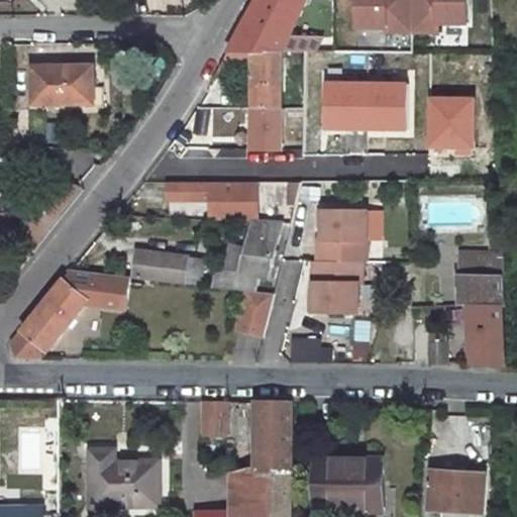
[(260,0),(230,54),(280,54),(288,36),(305,0),(260,0)]
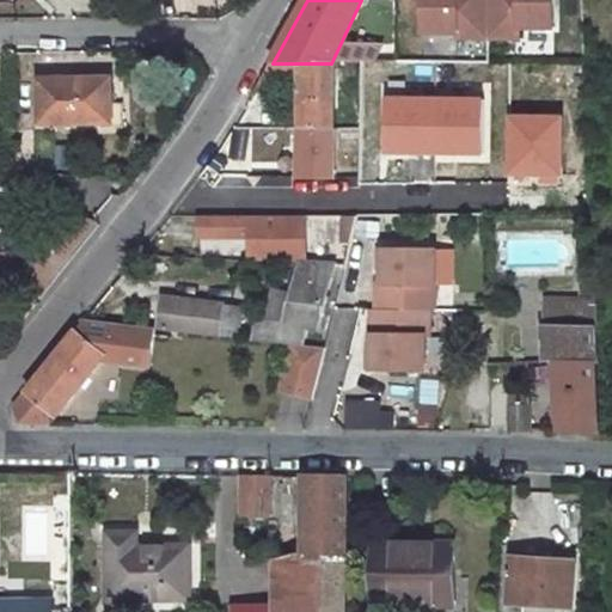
[(461,40),(490,40),(490,0),(424,0),(424,35),(461,35),(461,40)]
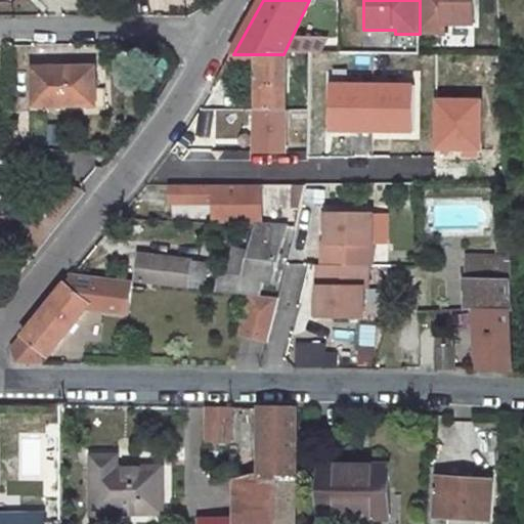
[(420,0),(420,34),(446,34),(446,25),(476,25),(476,0),(420,0)]
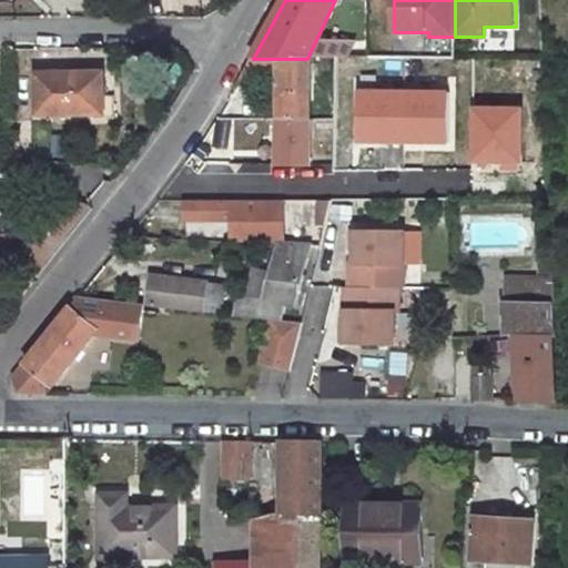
[(316,40),(307,59),(312,59),(346,60),(351,41),(316,40)]
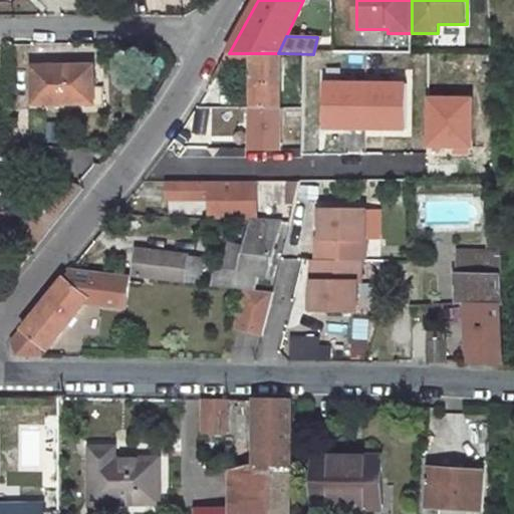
[(282,53),(278,53),(229,53),(222,64),(253,64),(254,149),(282,149),(282,53)]
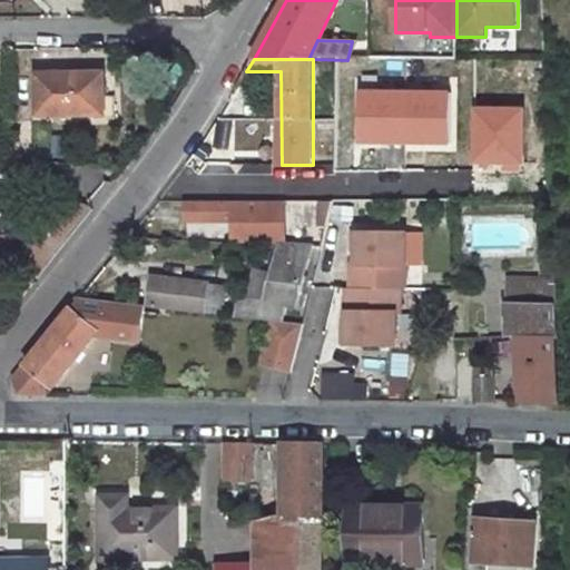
[(100,75),(39,75),(39,115),(97,115),(97,120),(116,121),(116,98),(108,97),(108,78),(100,79),(100,75)]
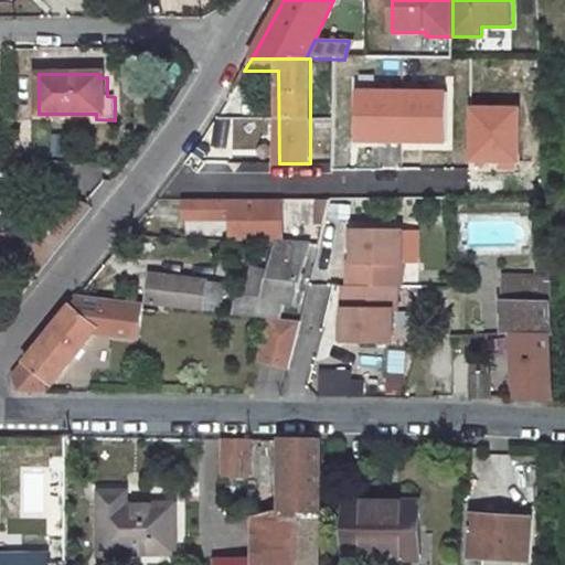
[(446,89),(348,89),(347,144),(446,144),(446,89)]
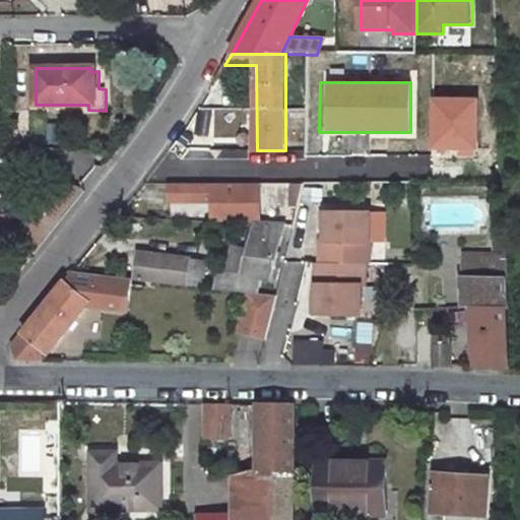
[(427,96),(427,152),(474,152),(474,96),(427,96)]
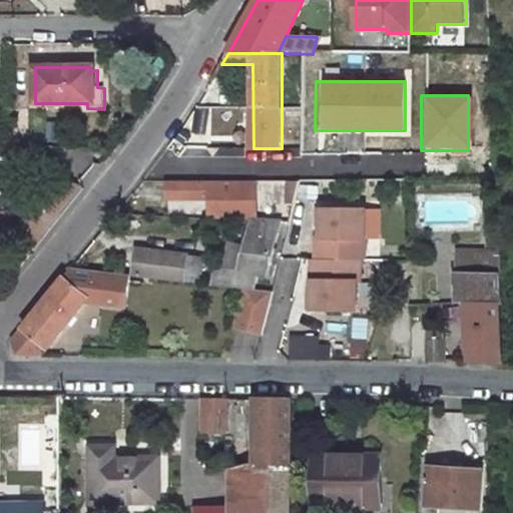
[(253,152),(235,153),(235,181),(254,180),(253,152)]
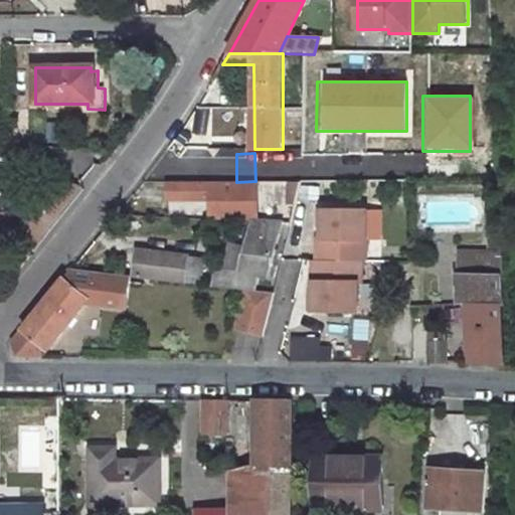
[(236,182),(169,182),(168,200),(212,200),(210,220),(254,222),(259,223),(261,182),(255,181),(236,182)]
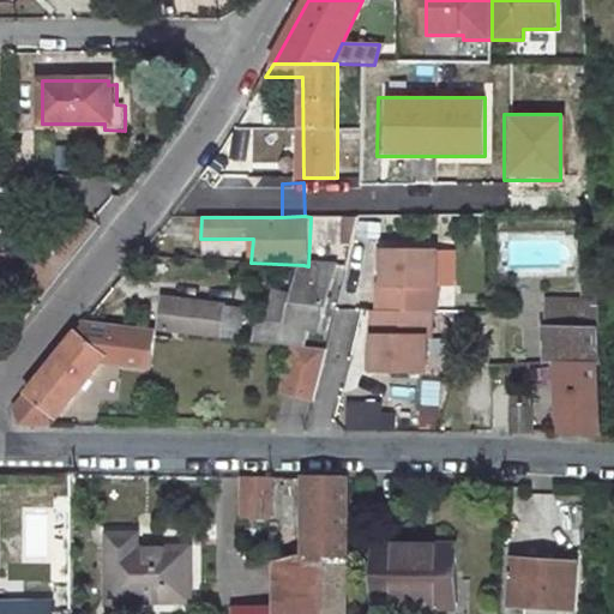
[(341,217),(331,256),(342,258),(341,263),(350,266),(363,216),(341,217)]
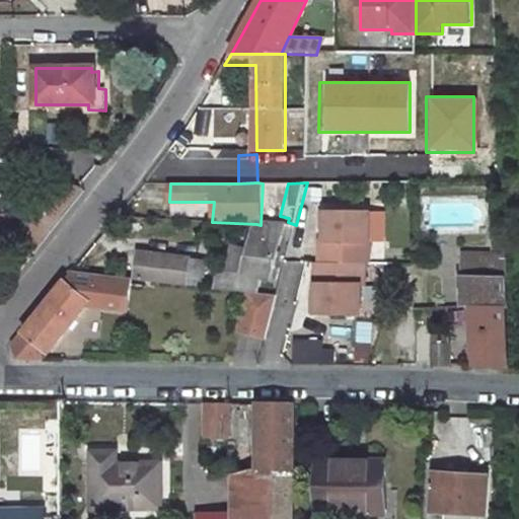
[(366,264),(370,264),(372,212),(325,211),(324,240),(320,240),(320,262),(366,264)]
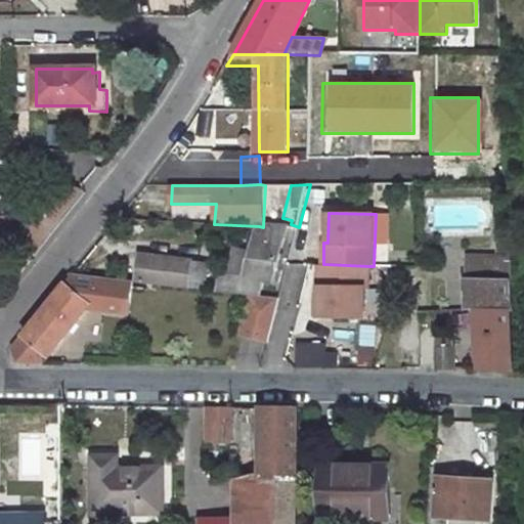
[(288,228),(259,227),(252,256),(234,251),(228,274),(223,273),(218,292),(251,295),(258,296),(261,281),(273,285),(288,228)]
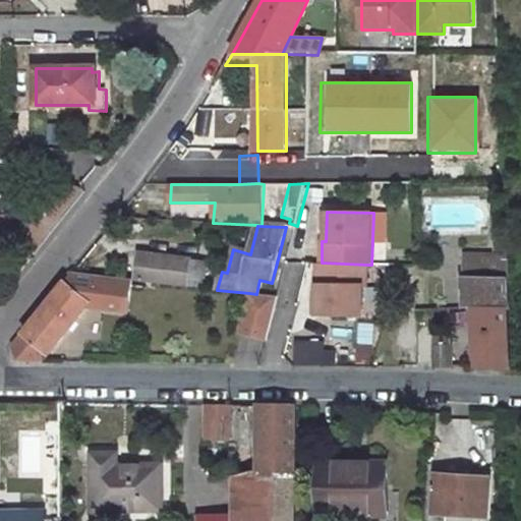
[(493,255),(464,255),(464,307),(475,306),(475,308),(510,308),(508,254),(493,254),(493,255)]
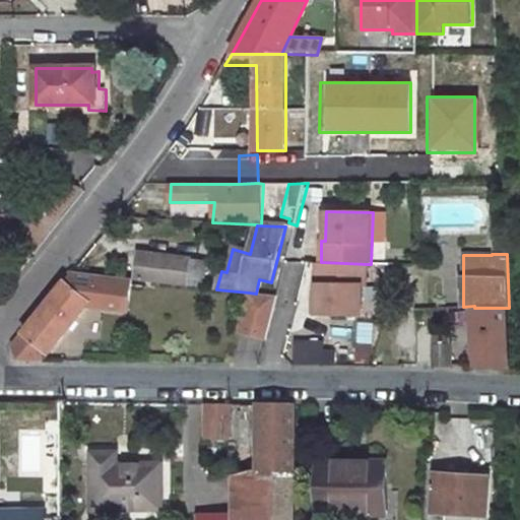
[(135,279),(186,285),(189,260),(138,255),(135,279)]
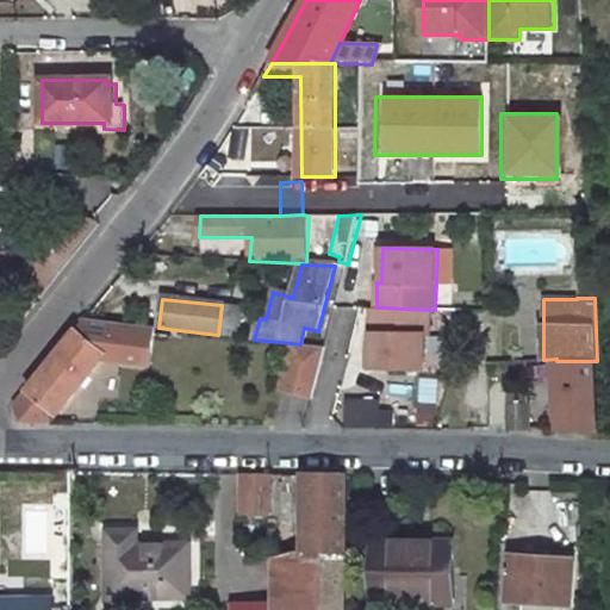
[(218,335),(237,337),(241,307),(222,305),(218,335)]
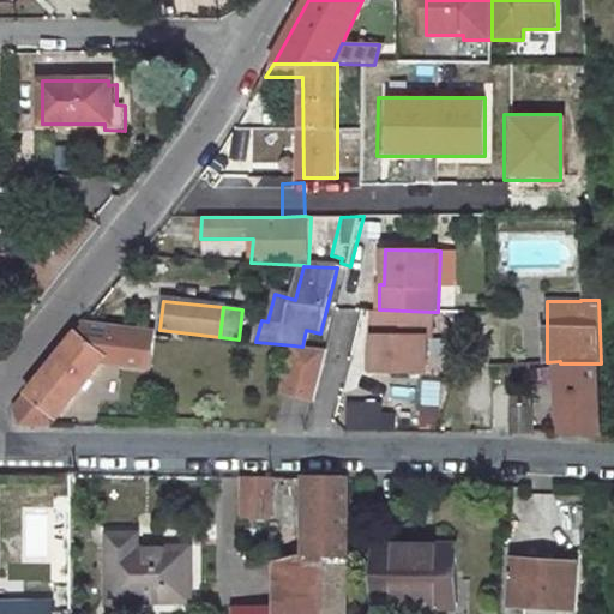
[(432,337),(433,312),(379,309),(374,311),(372,371),(427,372),(427,337),(432,337)]
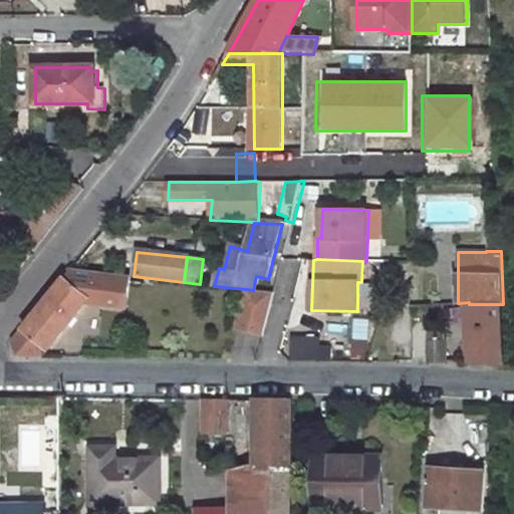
[(17,358),(41,358),(88,298),(98,299),(98,304),(125,307),(130,276),(72,269),(11,344),(17,358)]
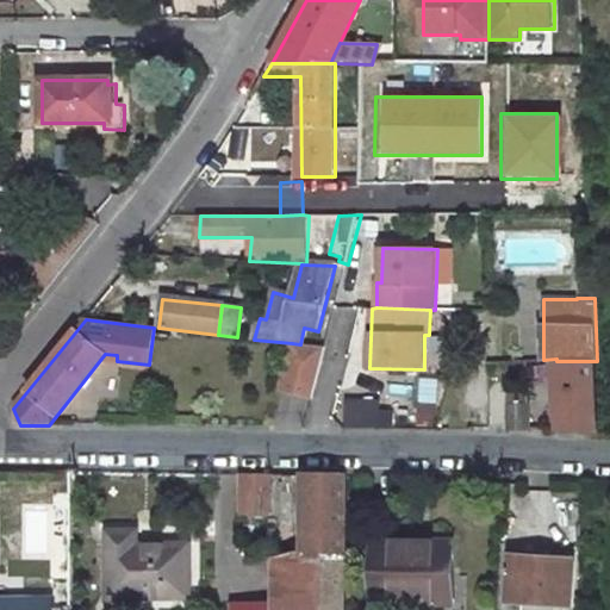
[(312,400),(327,348),(300,344),(292,343),(280,392),(312,400)]
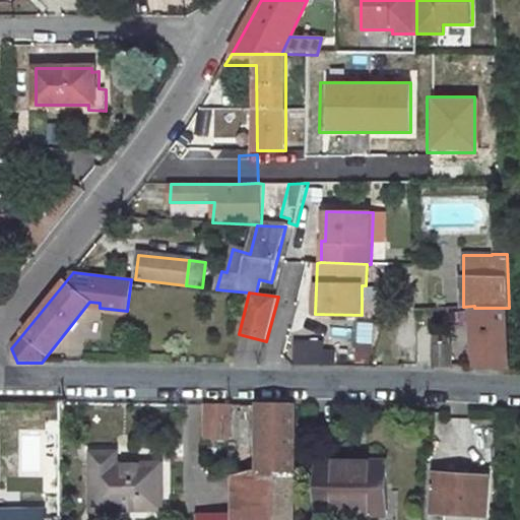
[(372,341),(374,325),(354,323),(353,339),(372,341)]
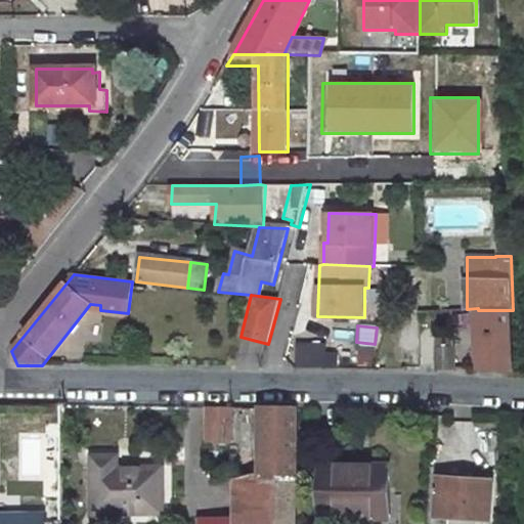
[(310,367),(310,340),(292,340),(292,367),(310,367)]
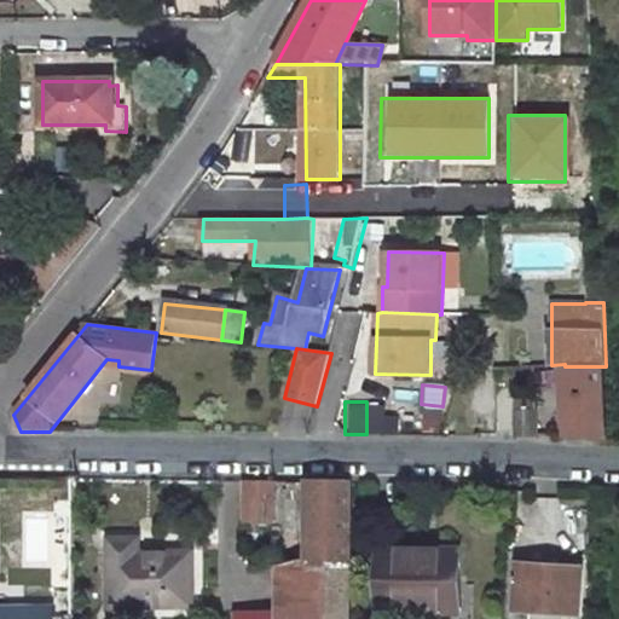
[(437,433),(440,410),(421,406),(417,431),(437,433)]
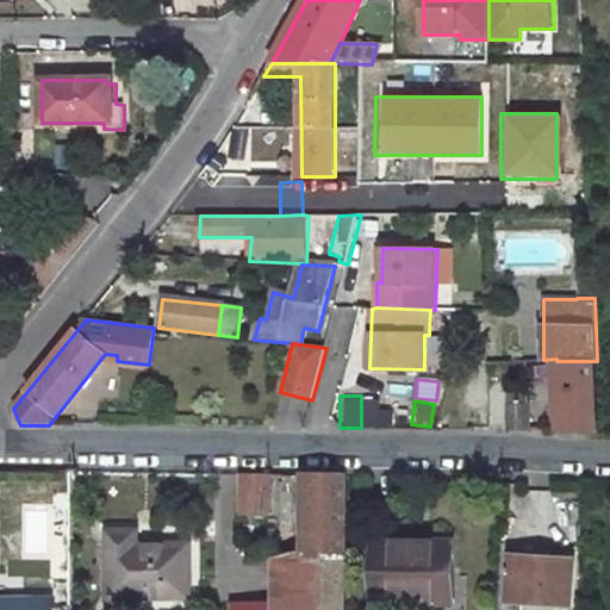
[(242,474),(242,514),(271,515),(272,474),(242,474)]
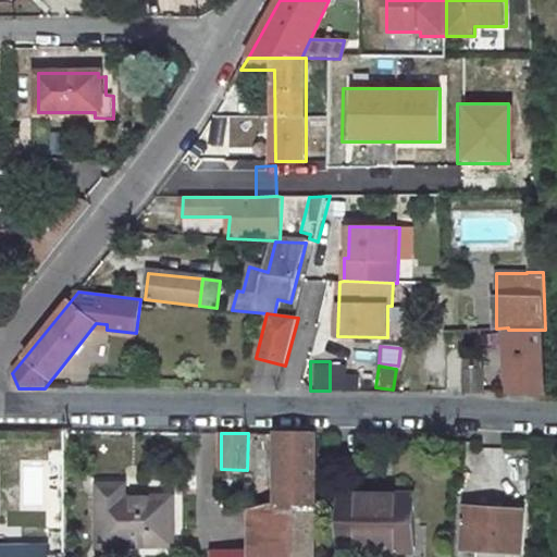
[(276,511),(275,530),(316,531),(317,434),(279,434),(276,511)]
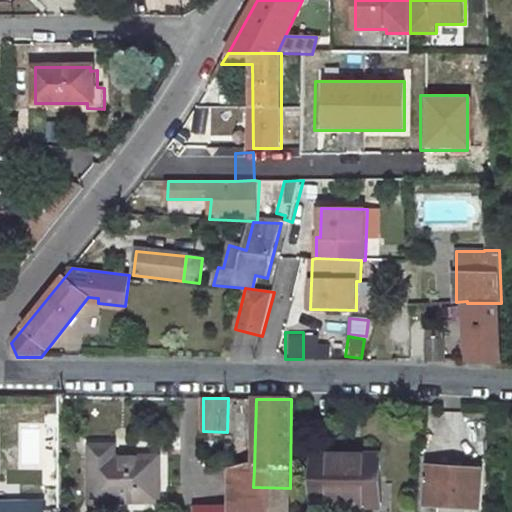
[(118,444),(92,444),(93,501),(161,501),(161,457),(118,457),(118,444)]
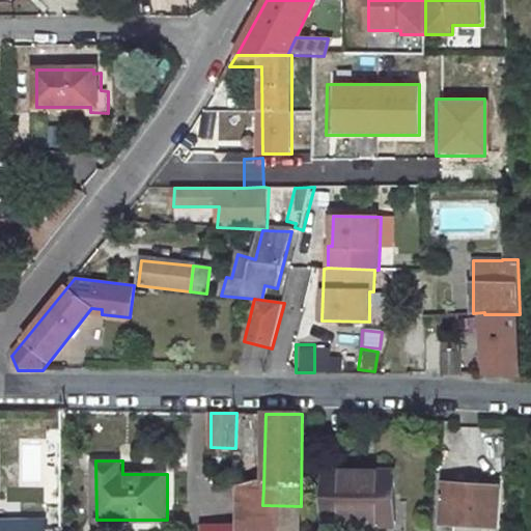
[(327,465),(326,521),(394,522),(394,468),(327,465)]
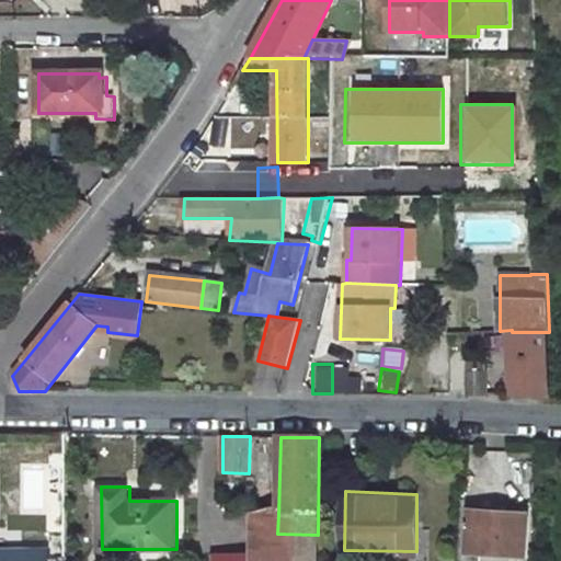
[(470,512),(467,553),(482,554),(481,560),(511,560),(512,557),(526,558),(529,516),(470,512)]
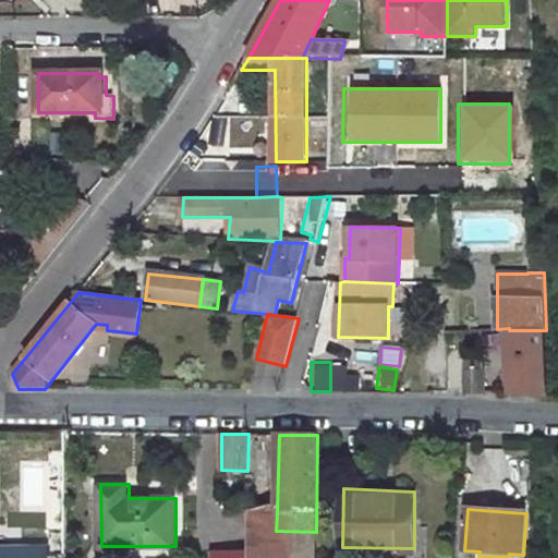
[(315,557),(316,532),(276,531),(277,512),(250,514),(251,555),(251,557),(315,557)]
